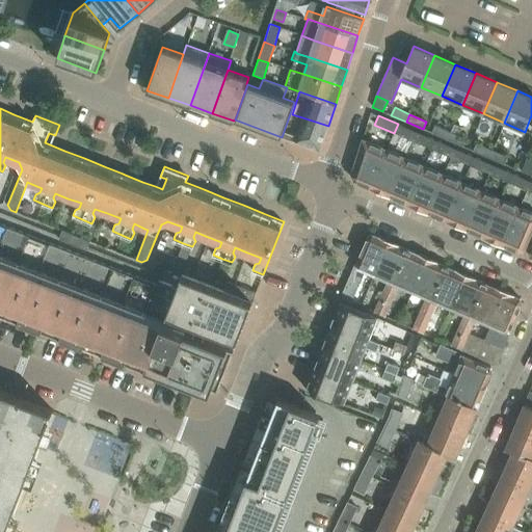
[(320,151),(328,126),(302,117),(294,141),(320,151)]
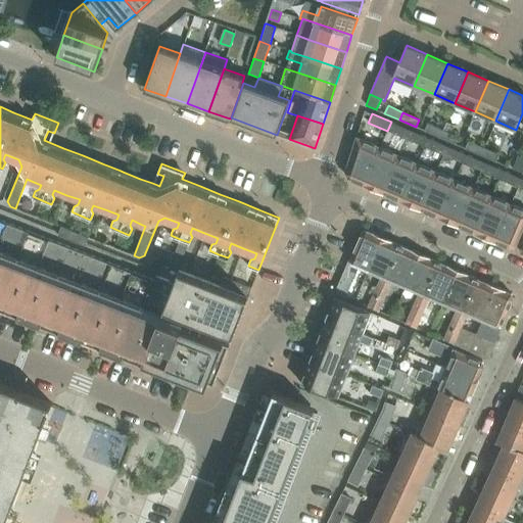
[(391,122),(387,131),(406,139),(410,130),(391,122)]
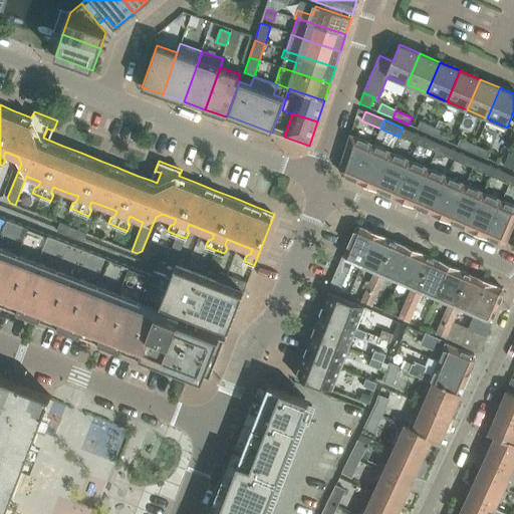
[(436,127),(421,121),(418,129),(433,135),(436,127)]
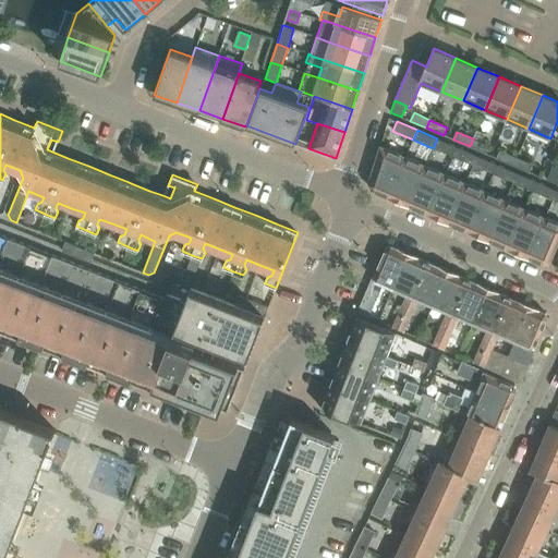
[(437,138),(433,148),(453,156),(458,147),(437,138)]
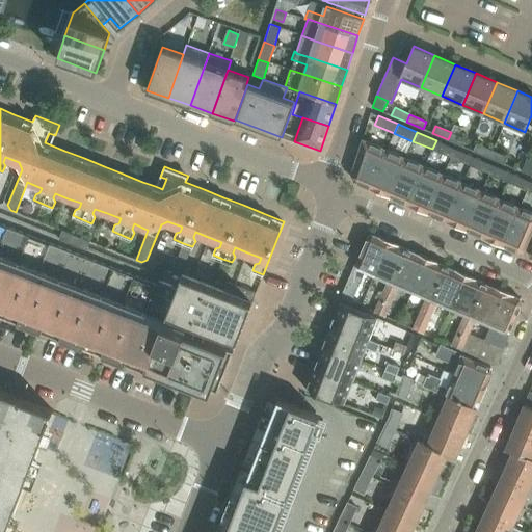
[(467,139),(451,132),(448,139),(463,147),(467,139)]
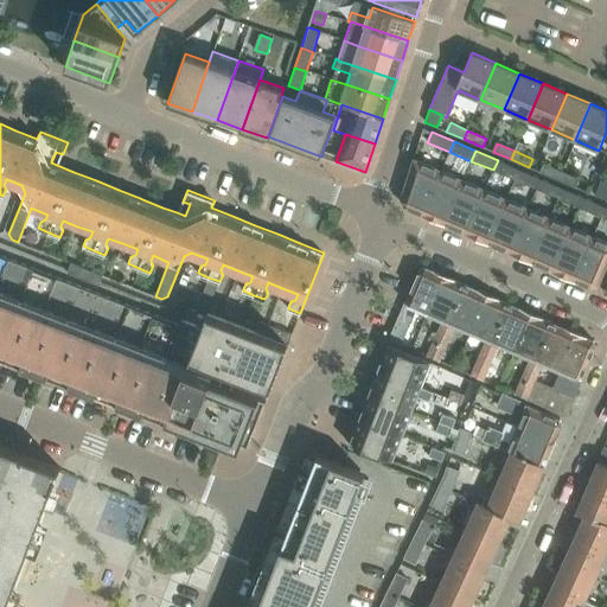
[(422,215),(441,171),(414,159),(401,200),(404,206),(422,215)]
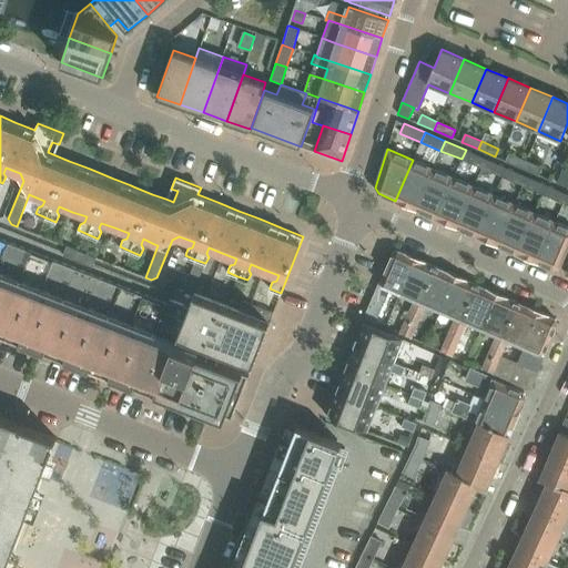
[(466,150),(462,159),(482,168),(486,159),(466,150)]
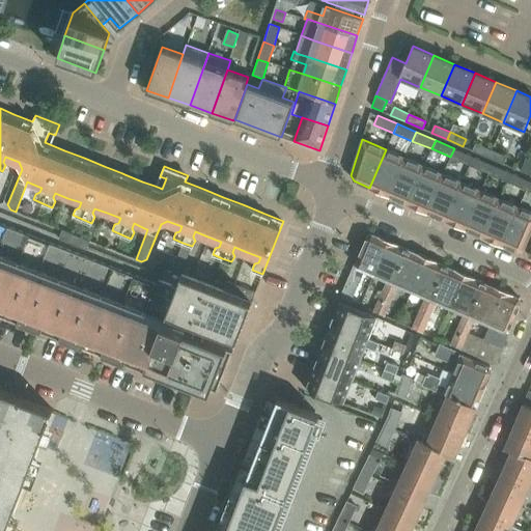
[(491,149),(475,143),(472,150),(487,158),(491,149)]
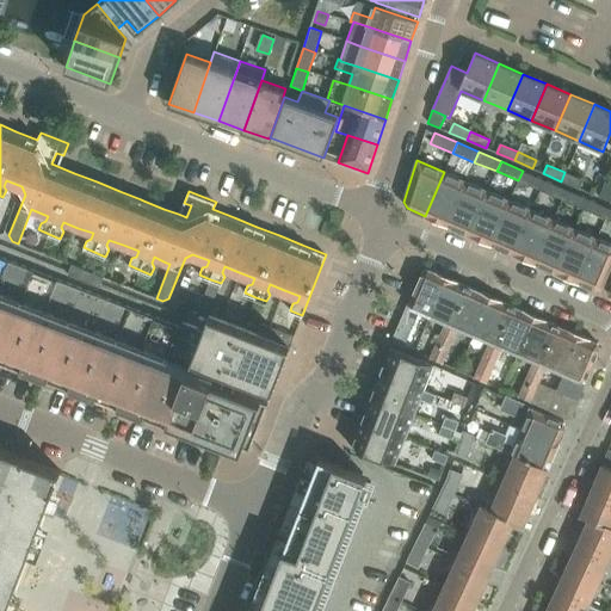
[(523,171),(518,180),(541,190),(544,180),(523,171)]
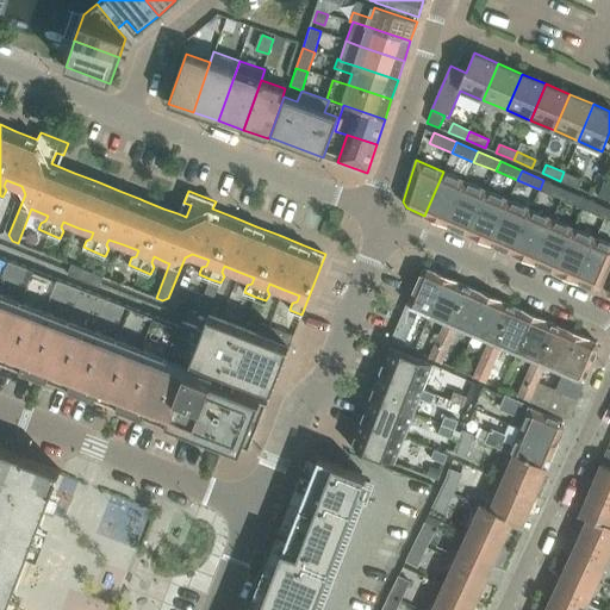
[(446,225),(465,181),(443,172),(424,216),(446,225)]
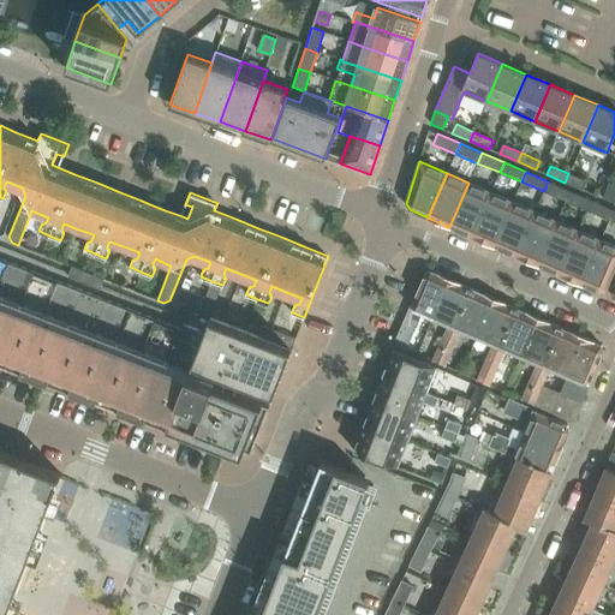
[(587,181),(568,173),(565,183),(584,190),(587,181)]
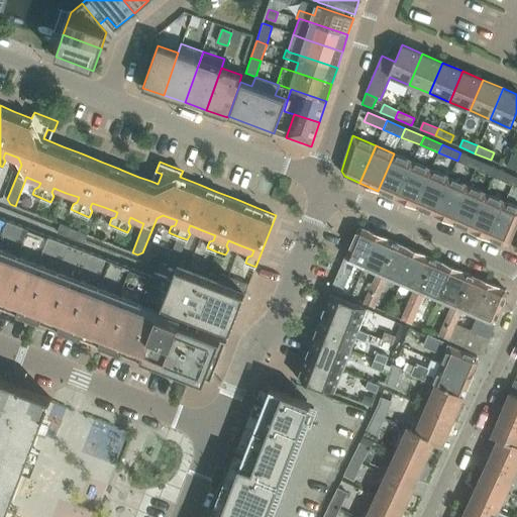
[(460,152),(457,161),(476,169),(480,161),(460,152)]
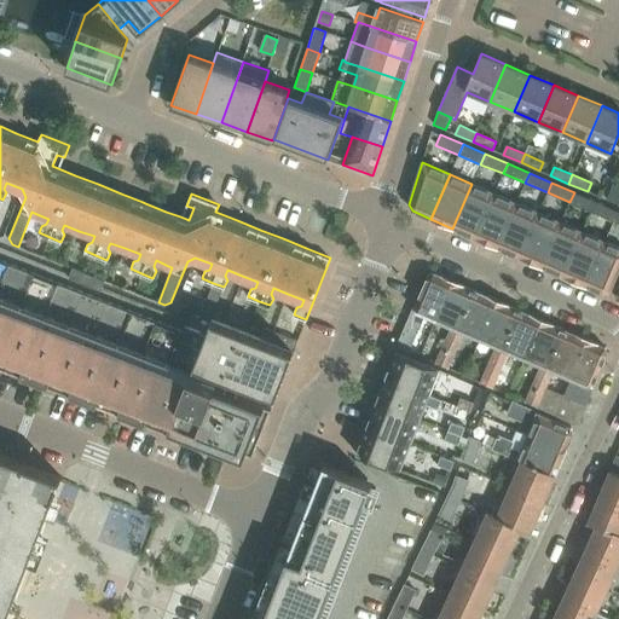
[(475,238),(495,194),(472,184),(452,229),(475,238)]
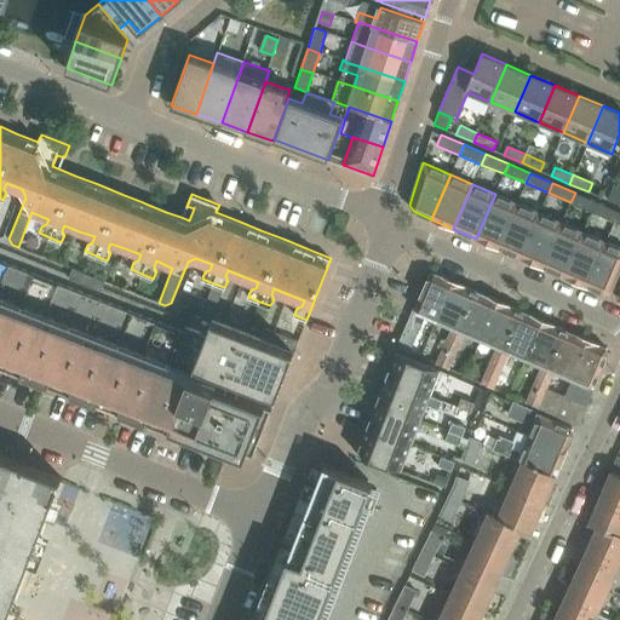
[(575,193),(570,202),(592,212),(597,202),(575,193)]
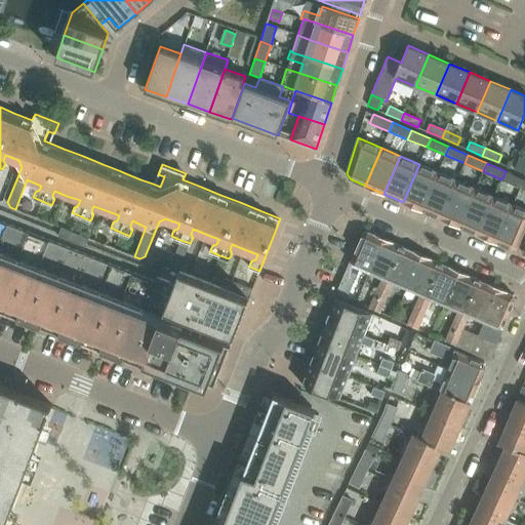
[(421,210),(438,172),(419,164),(403,202),(421,210)]
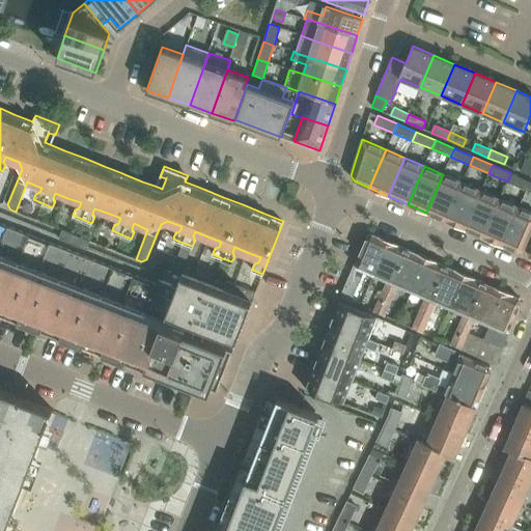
[(511,173),(507,182),(526,190),(530,182),(511,173)]
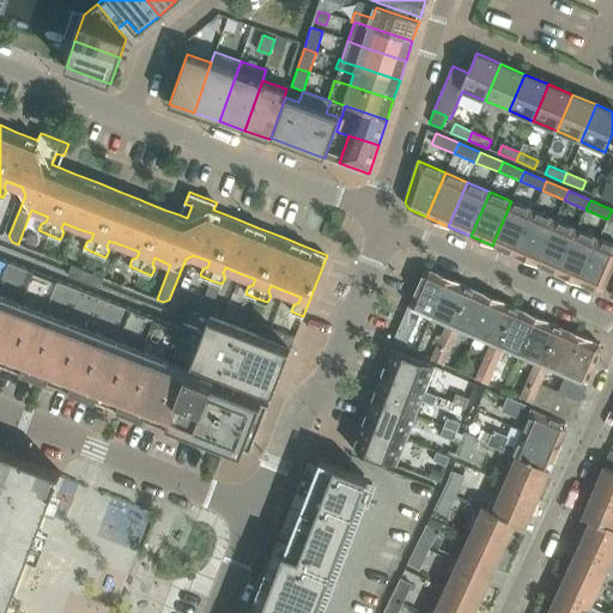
[(514,255),(533,211),(511,201),(492,246),(514,255)]
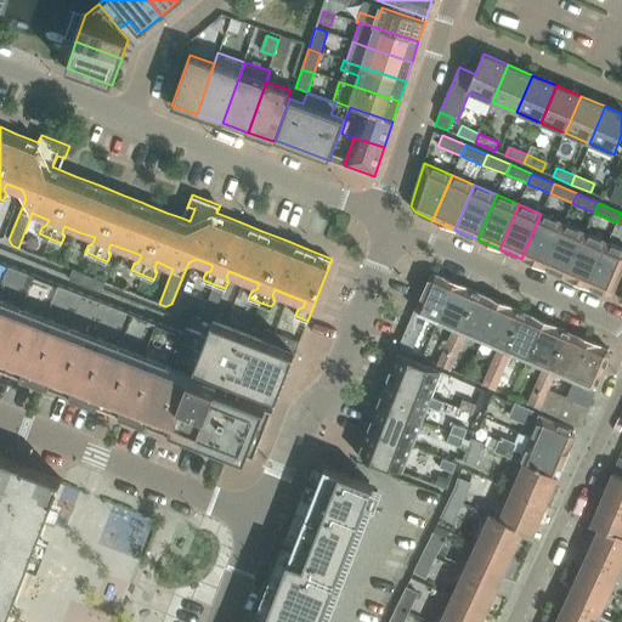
[(544,269),(564,224),(541,214),(521,259),(544,269)]
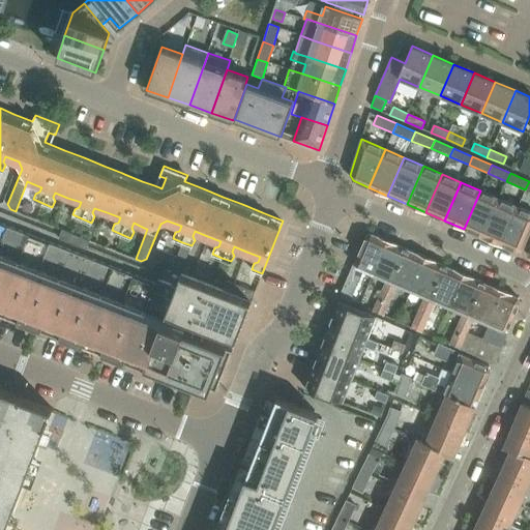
[(482,237),(499,199),(480,190),(464,229),(482,237)]
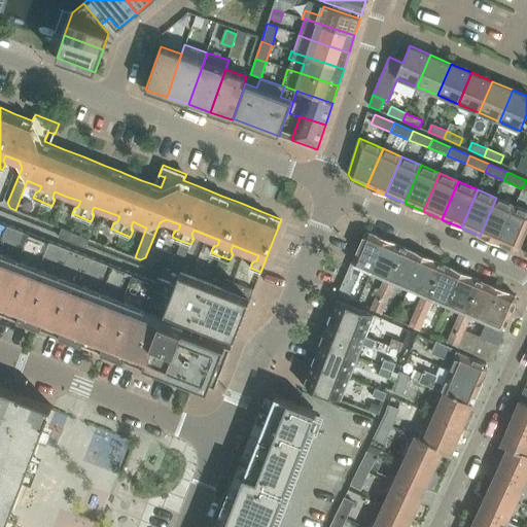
[(498,244),(515,206),(496,198),(480,236),(498,244)]
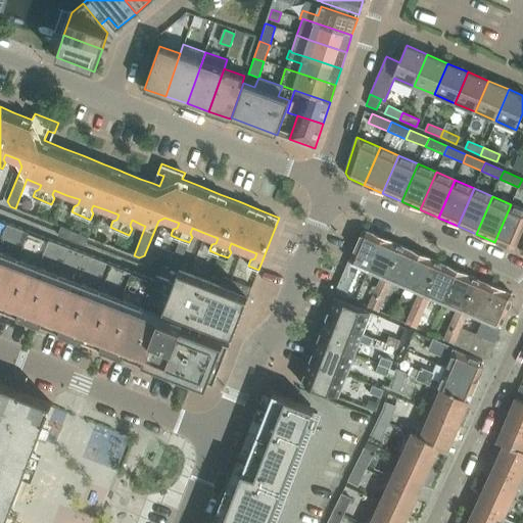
[(522,208),(511,204),(494,242),(510,248),(516,245),(522,228),(522,208)]
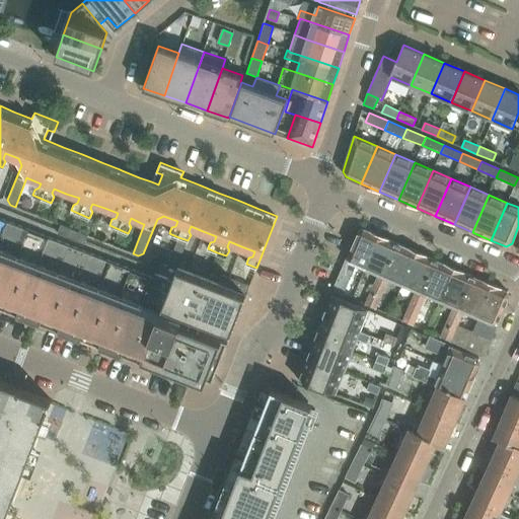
[(0,218),(0,227),(11,232),(15,224),(0,218)]
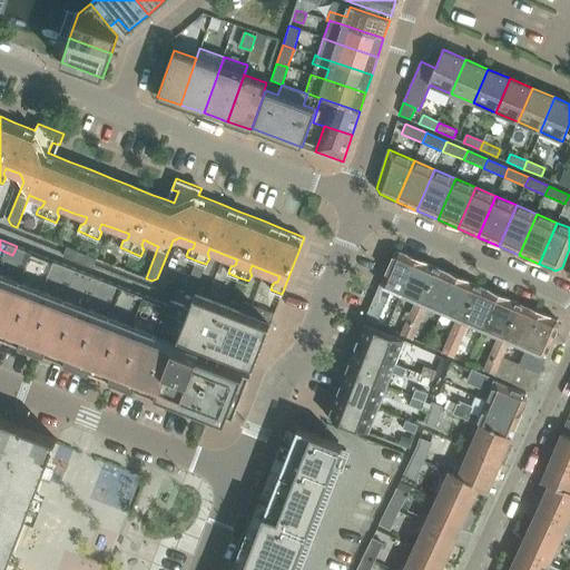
[(17,246),(12,255),(31,263),(35,253),(17,246)]
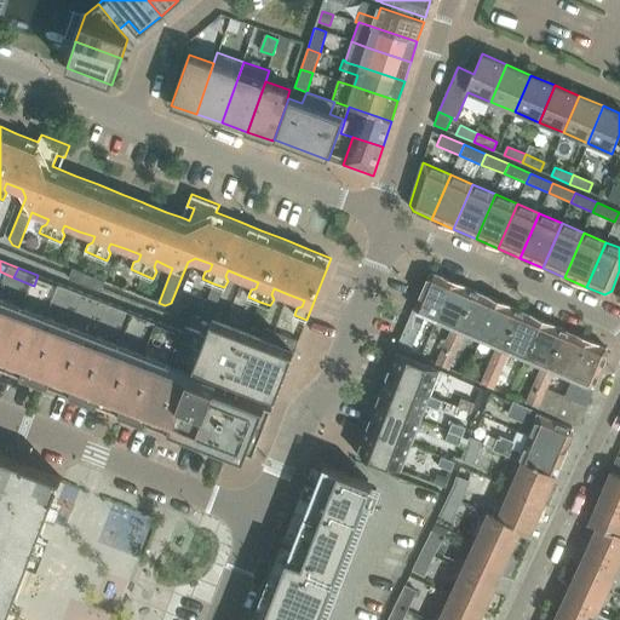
[(70,275),(68,279),(85,286),(89,275),(73,269),(70,275)]
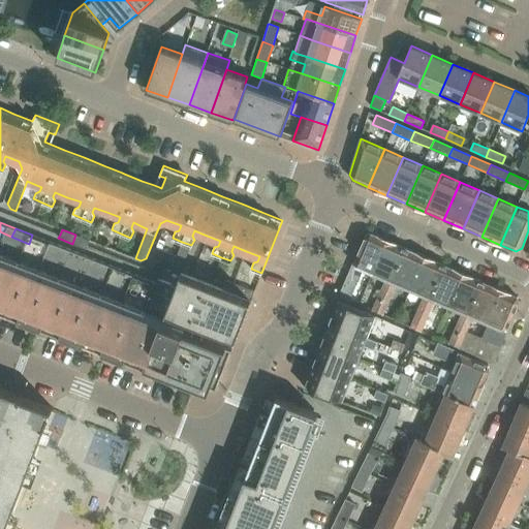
[(387,240),(371,234),(366,235),(341,293),(342,297),(349,300),(363,267),(374,272),(387,240)]
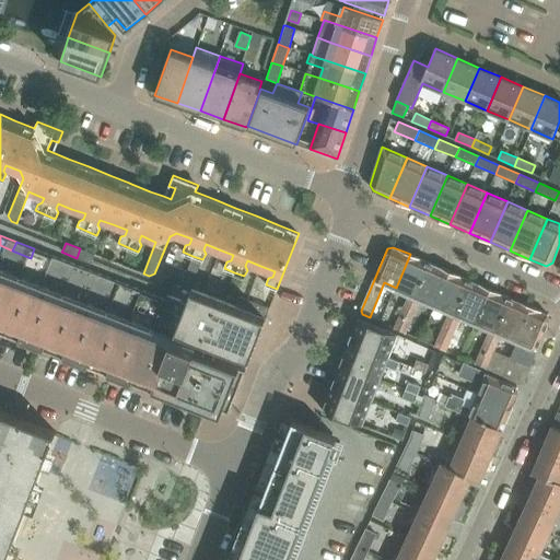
[(77,258),(92,264),(95,254),(80,248),(77,258)]
